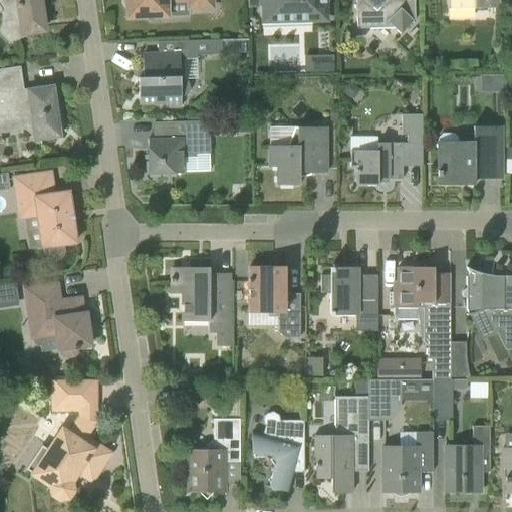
[(0,0),(0,2),(2,6),(4,11),(5,15),(5,20),(4,25),(2,29),(12,40),(10,41),(10,42),(26,35),(26,32),(46,29),(41,0),(0,0)]
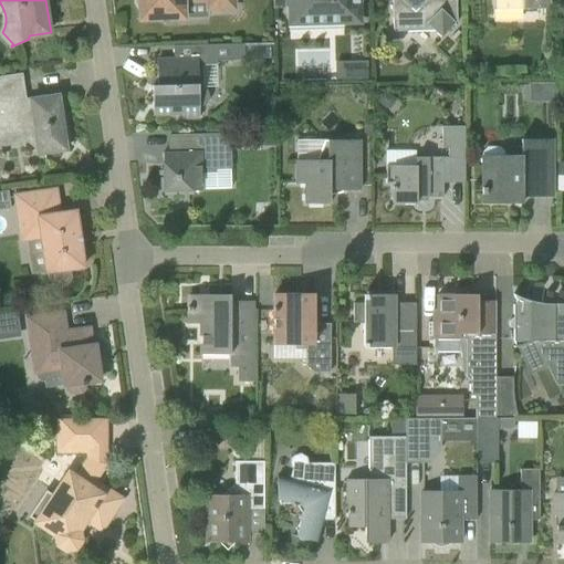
[(236,7),(235,0),(141,0),(142,19),(186,17),(186,0),(209,0),(209,8),(236,7)]
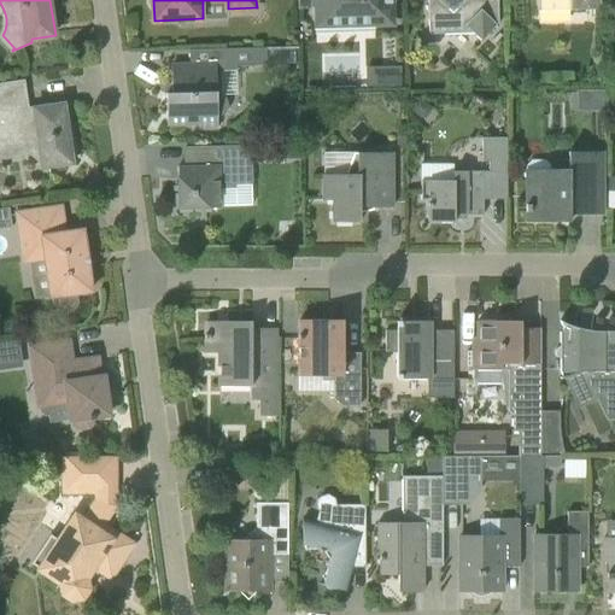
[(318,0),(318,1),(320,24),(393,22),(392,0),(318,0)]
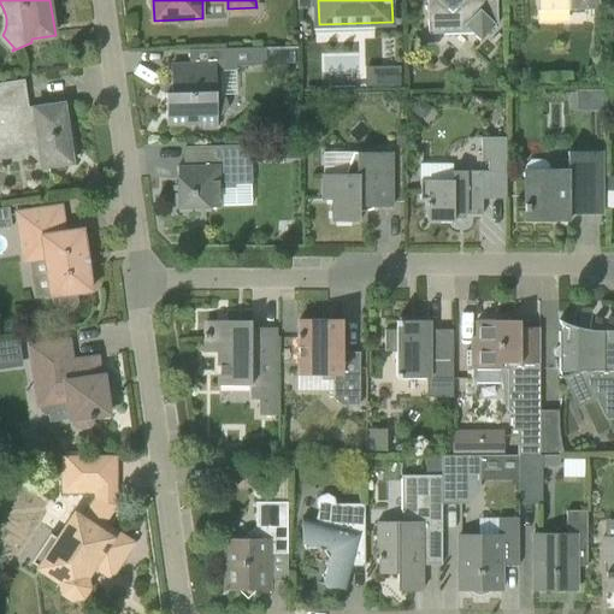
[(429,0),(430,17),(430,34),(444,33),(450,25),(467,25),(474,31),(482,39),(497,23),(500,23),(499,0),(429,0)]
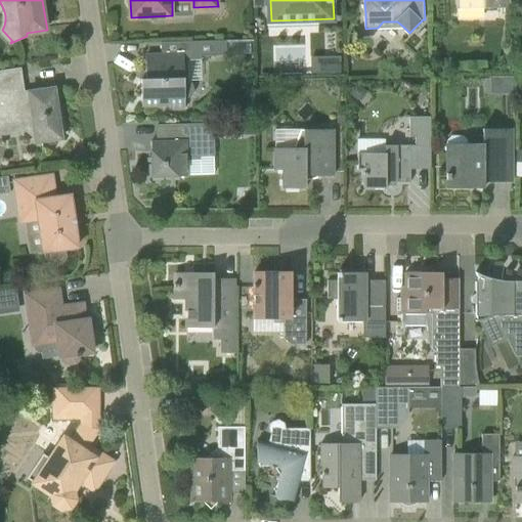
[(458,0),(458,8),(511,7),(511,0),(458,0)]
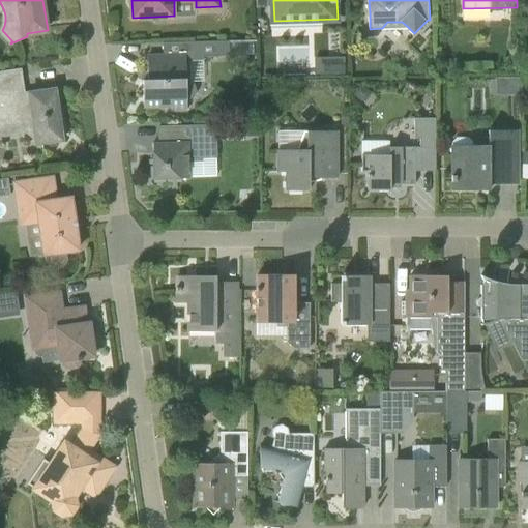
[(230,39),(195,40),(195,56),(230,55),(230,39)]
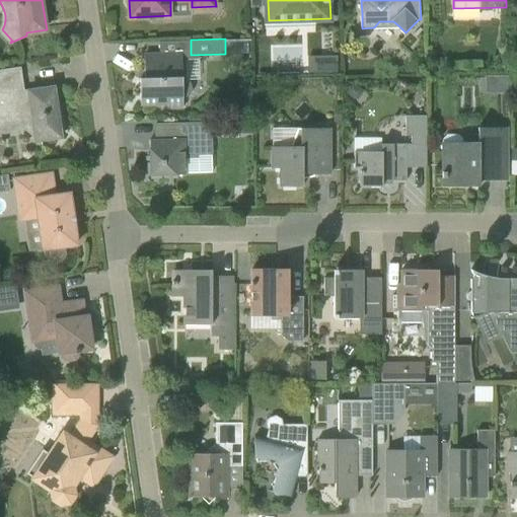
[(183,79),(182,59),(182,53),(145,54),(146,77),(141,77),(141,103),(168,102),(168,106),(185,106),(183,96),(187,96),(189,95),(191,93),(193,90),(193,88),(193,85),(192,83),(190,81),(188,79),(186,79),(183,79)]
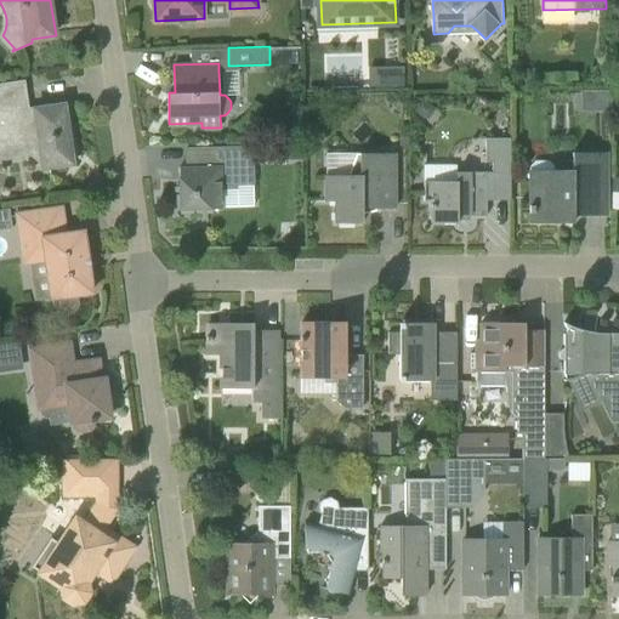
[(405,71),(390,71),(390,85),(405,85),(405,71)]
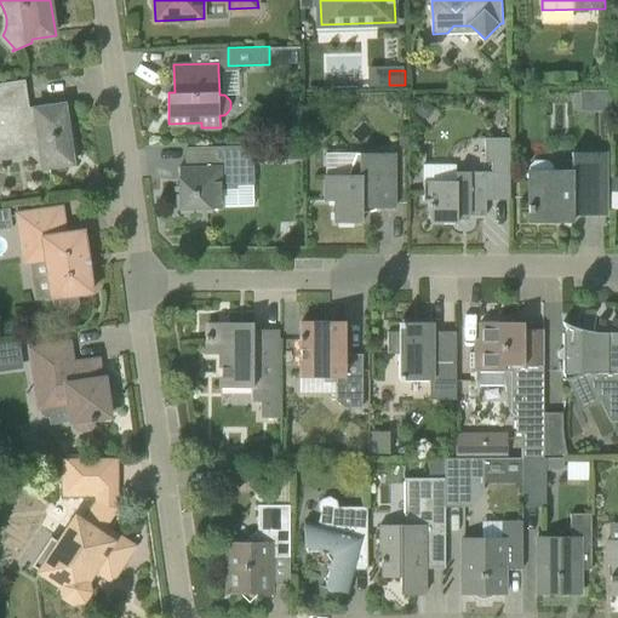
[(70,131),(67,109),(66,103),(41,107),(38,113),(32,108),(29,109),(26,80),(3,84),(0,85),(0,155),(7,146),(23,143),(23,147),(39,159),(43,158),(43,161),(51,167),(75,164),(73,150),(76,149),(74,130),(70,131)]
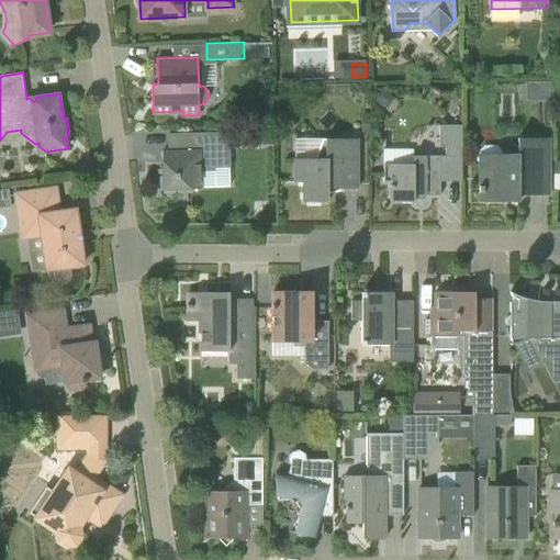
[(447,156),(463,156),(463,124),(440,124),(440,146),(447,146),(447,156)]
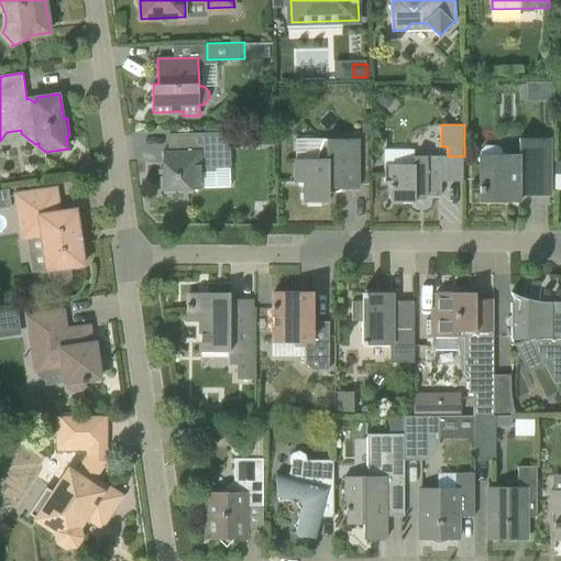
[(230,132),(169,134),(171,151),(163,151),(164,189),(202,188),(201,171),(216,169),(215,166),(231,166),(230,132)]
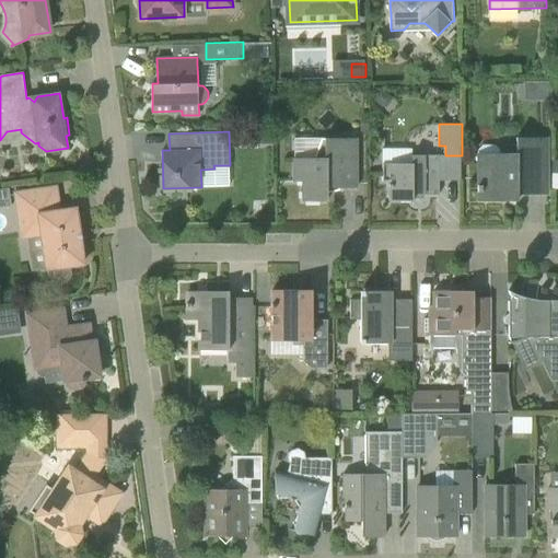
[(357,137),(295,137),(295,181),(303,181),(303,200),(328,200),(328,187),(358,187),(358,165),(357,137)]
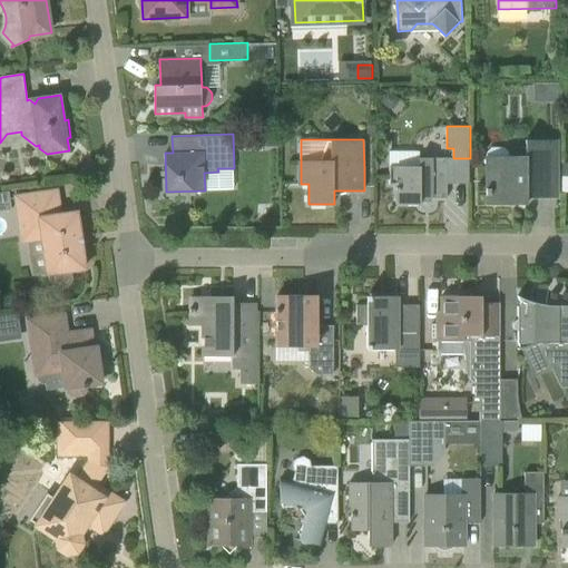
[(526,155),(510,155),(509,150),(505,146),(492,147),(488,150),(488,155),(488,204),(528,204),(528,197),(558,197),(558,139),(526,139),(526,155)]
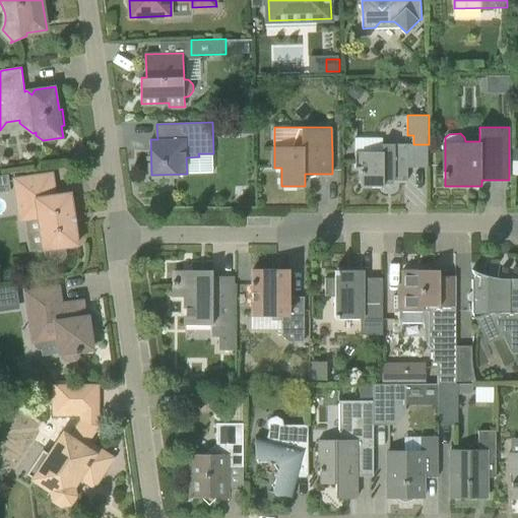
[(408,180),(408,159),(408,143),(383,143),(383,151),(355,151),(355,168),(362,167),(362,186),(384,186),(384,180),(408,180)]
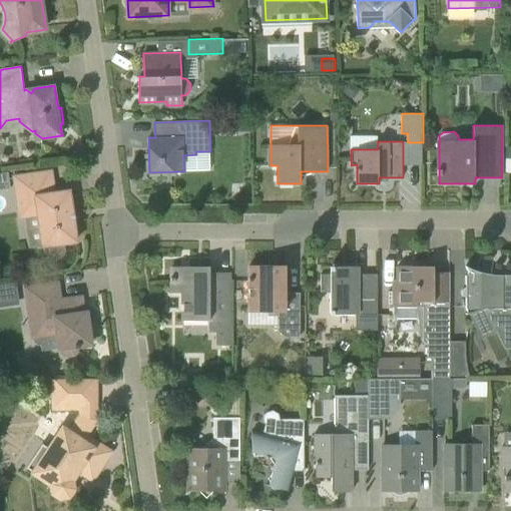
[(6,171),(0,171),(0,186),(7,186),(8,186),(6,171)]
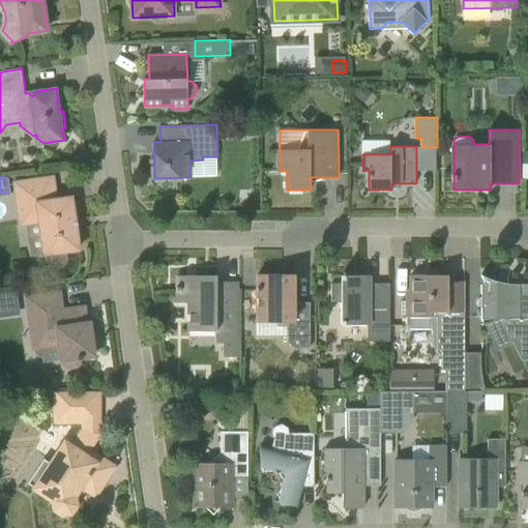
[(33,179),(16,182),(21,212),(29,211),(30,215),(32,220),(36,221),(40,221),(46,254),(49,253),(49,257),(51,261),(54,264),(59,264),(63,263),(65,259),(66,255),(65,251),(80,248),(72,197),(36,202),(33,179)]
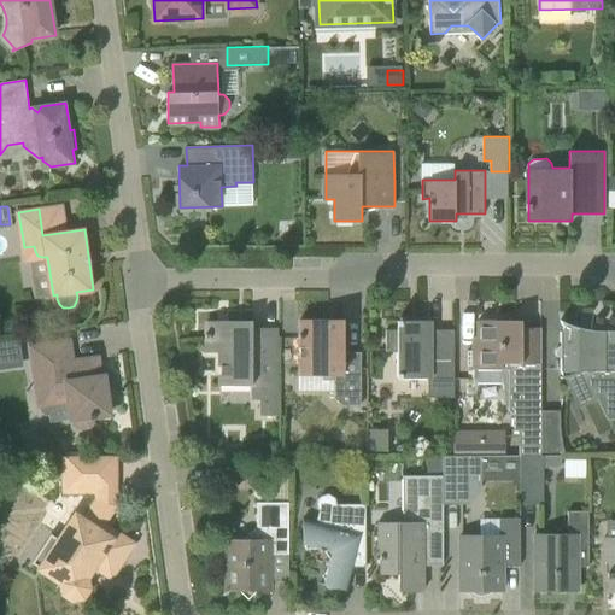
[(276,415),(276,327),(253,327),(253,320),(208,320),(208,333),(206,333),(206,339),(208,339),(208,352),(221,351),(221,385),(252,385),(252,398),(261,398),(261,415),(276,415)]
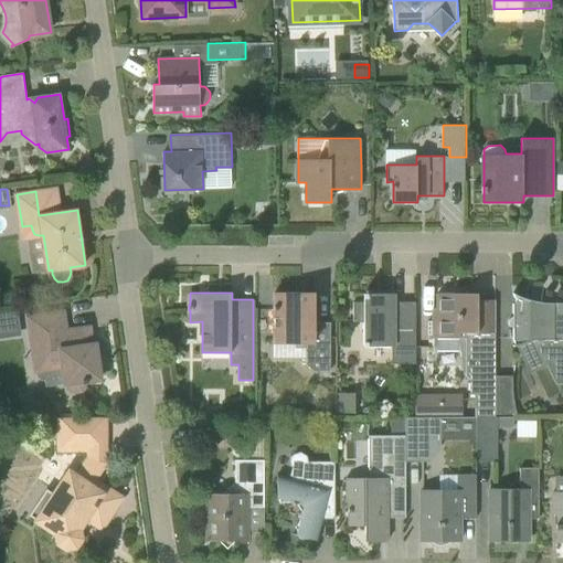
[(315,321),(315,298),(315,293),(275,293),(275,315),(275,341),(297,341),(297,347),(307,347),(307,363),(314,370),(331,370),(331,343),(331,321),(315,321)]
